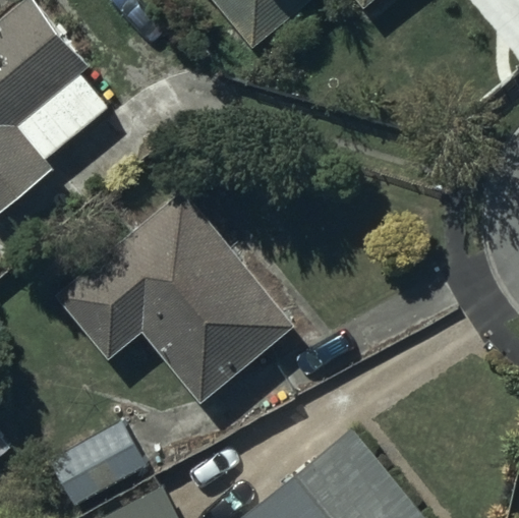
[(0,215),(53,172),(43,160),(107,107),(79,73),(87,68),(30,0),(23,0),(0,18),(0,215)]
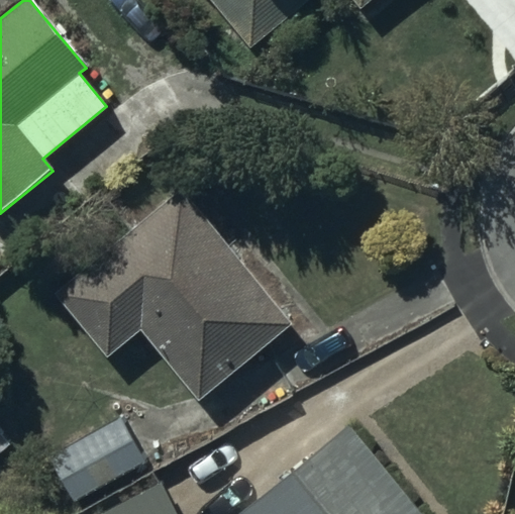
[(349,0),(358,11),(372,0),(208,0),(249,49),(308,0),(349,0)]
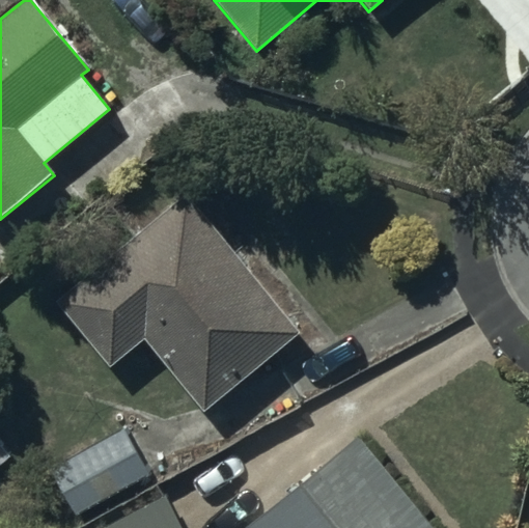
[(185,196),(56,304),(110,368),(142,341),(201,412),(298,330),(185,196)]
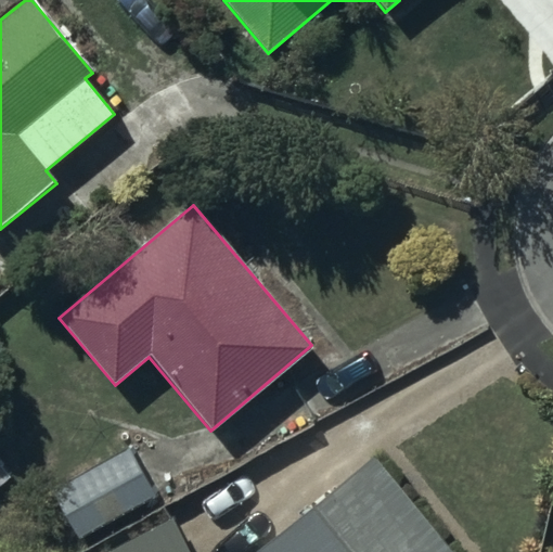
[(130,447),(49,491),(76,539),(156,495),(130,447)]
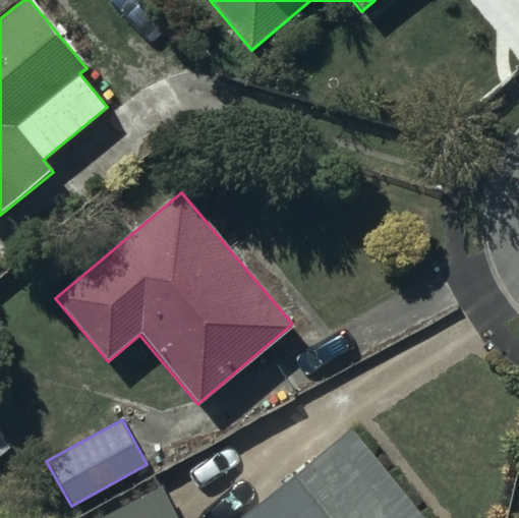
[(427,517),(352,426),(242,517),(427,517)]
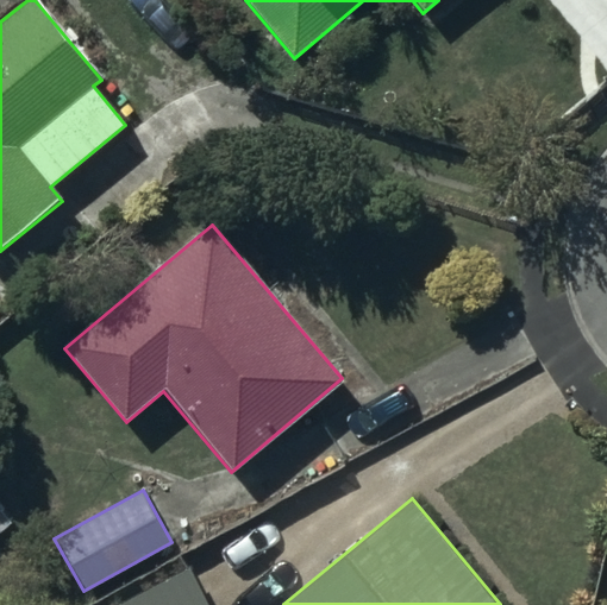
[(213,604),(191,563),(116,604),(213,604)]
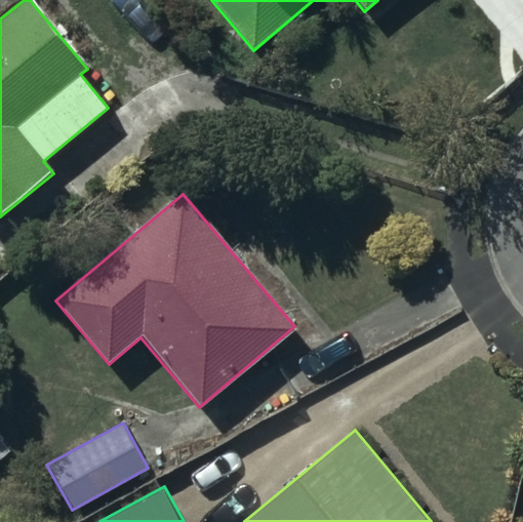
All buildings are outlined.
